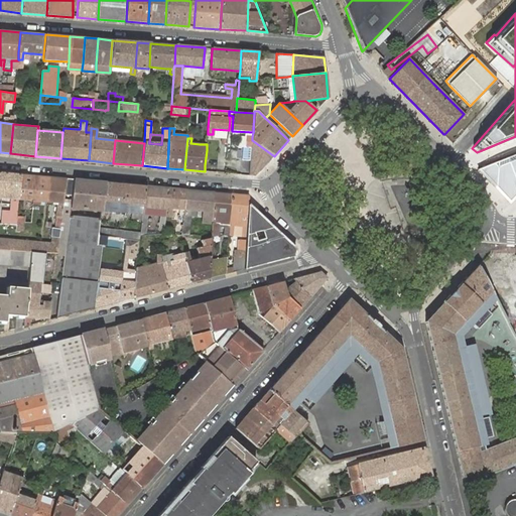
[(252,140),(250,175),(255,175),(274,156),(252,140)]
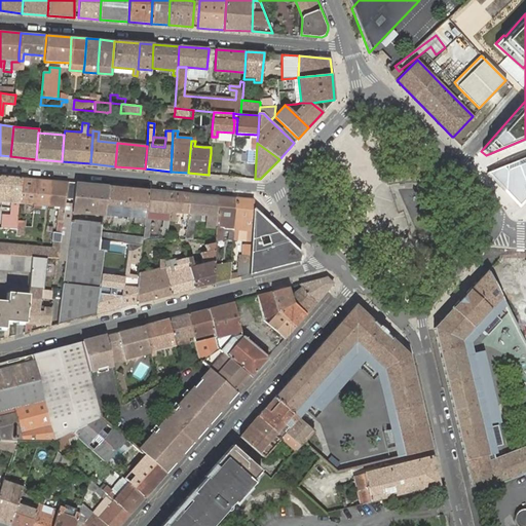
[(525,194),(525,157),(487,173),(509,195),(525,194)]
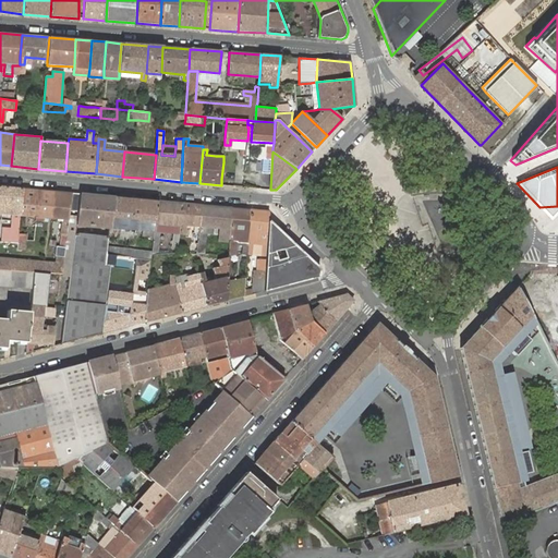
[(0,214),(12,215),(20,216),(23,189),(0,186),(0,214)]
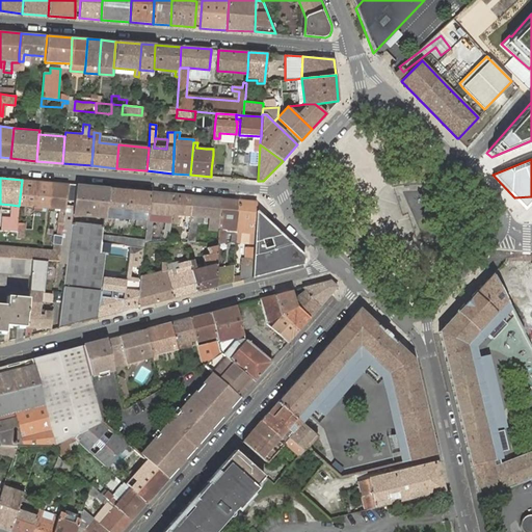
[(36,181),(22,180),(19,206),(34,207),(36,181)]
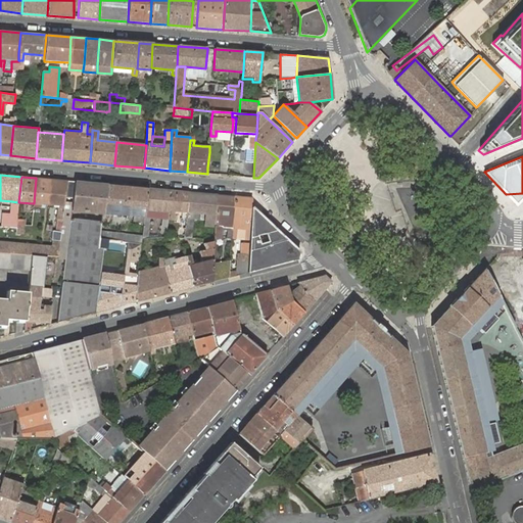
[(51,180),(36,178),(34,203),(48,204),(51,180)]
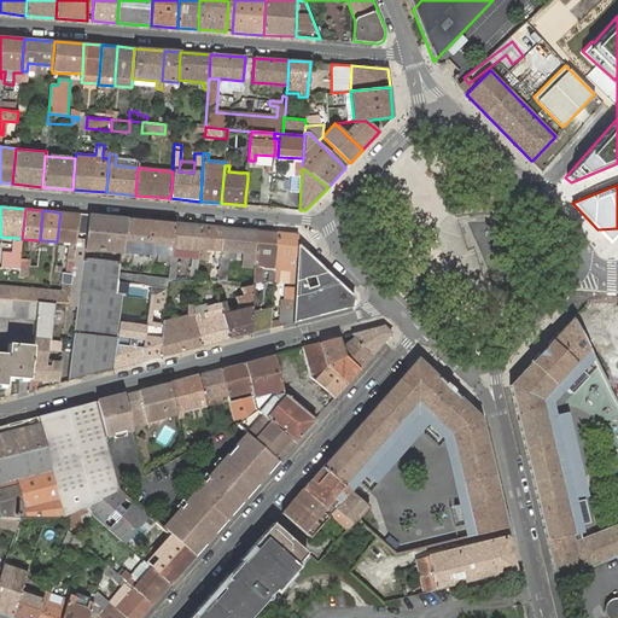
[(80,214),(60,213),(57,242),(69,243),(68,261),(66,275),(71,275),(80,214)]
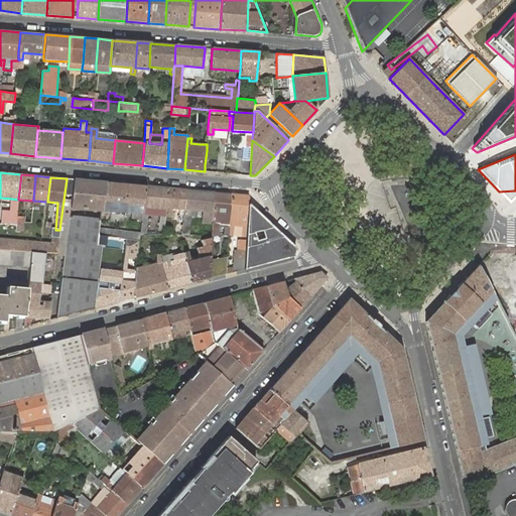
[(74,179),(67,178),(59,230),(58,245),(57,254),(60,254),(65,255),(70,217),(74,179)]
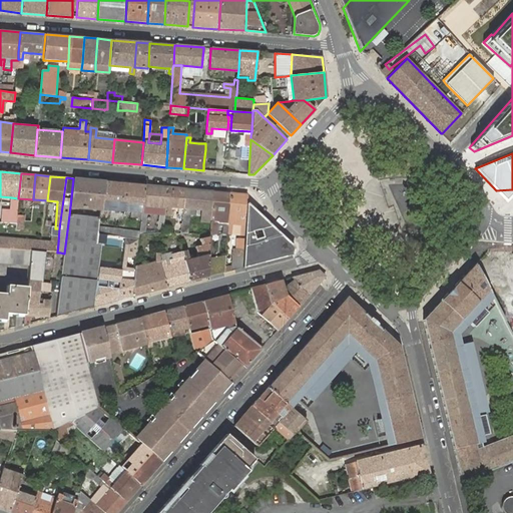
[(105,181),(73,178),(69,215),(99,219),(100,209),(105,181)]
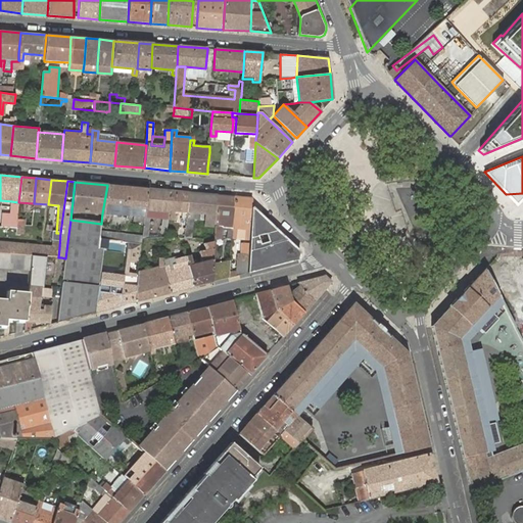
[(145,209),(148,188),(107,185),(102,214),(133,216),(144,217),(145,216),(145,209)]
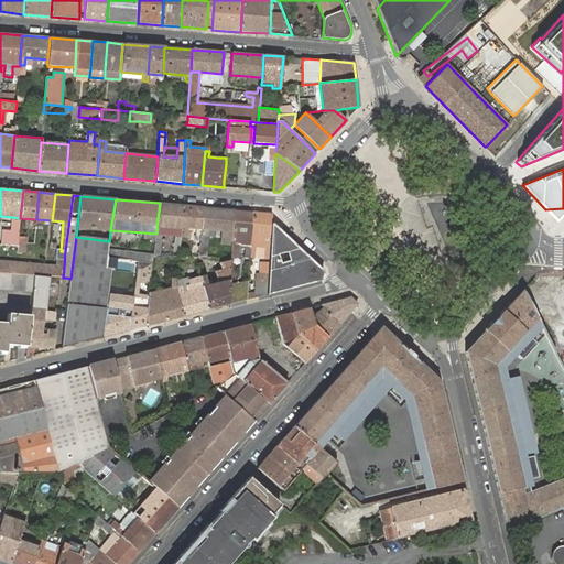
[(182,228),(184,205),(160,203),(156,226),(156,232),(155,234),(155,240),(160,240),(161,232),(159,232),(160,226),(182,228)]
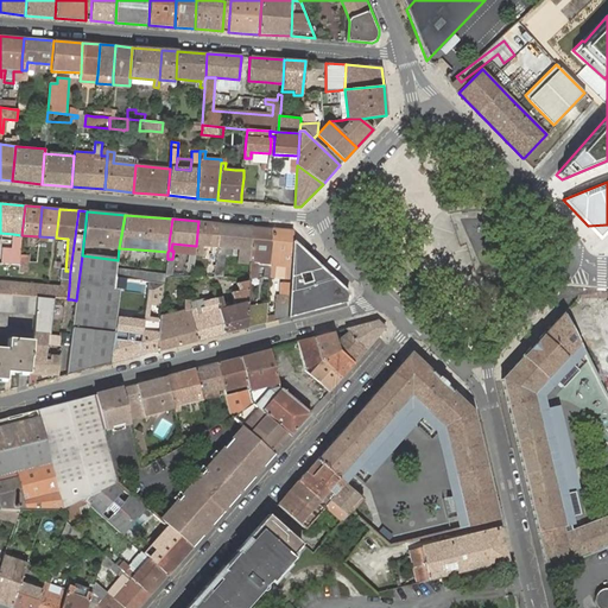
[(216,247),(219,223),(198,221),(196,246),(195,253),(202,254),(202,246),(211,246),(210,253),(209,253),(207,277),(214,278),(214,276),(216,247)]
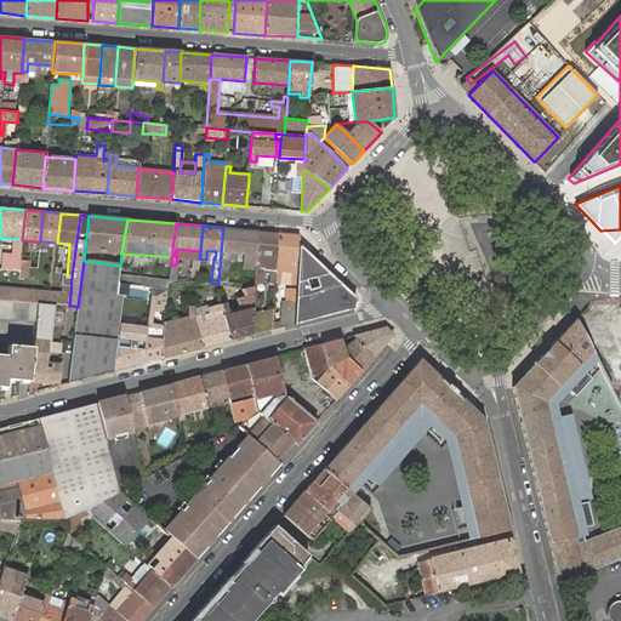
[(256,255),(257,232),(223,228),(221,252),(218,281),(227,283),(229,260),(224,260),(226,252),(244,254),(243,269),(255,271),(256,255)]
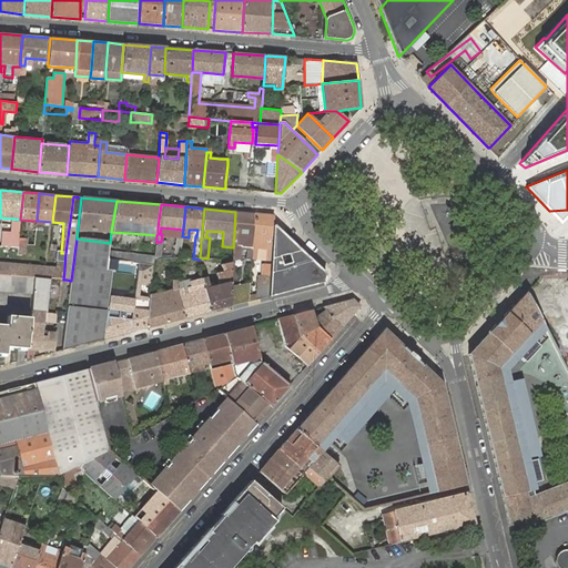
[(561,223),(567,215),(567,210),(549,211),(561,223)]
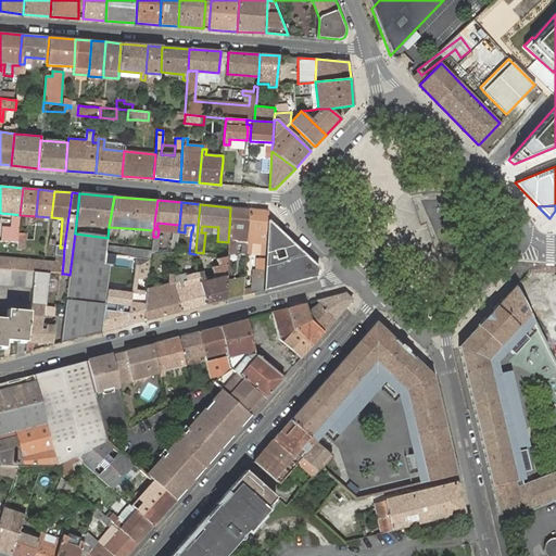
[(242,253),(247,253),(250,209),(230,207),(229,228),(228,242),(227,253),(236,253),(236,241),(242,242),(242,253)]
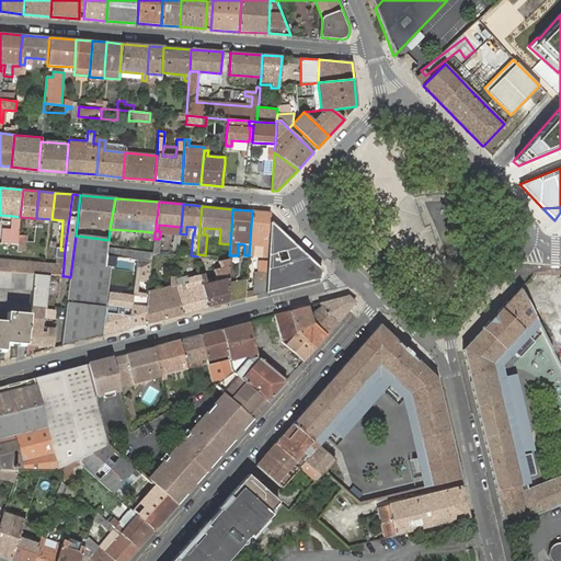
[(249,255),(268,256),(271,222),(271,215),(271,213),(252,210),(249,255)]
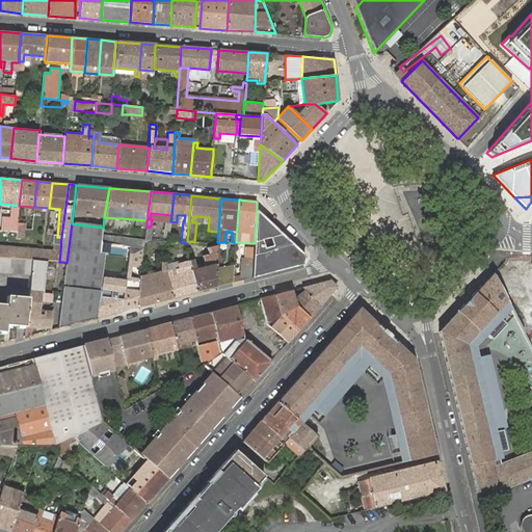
[(1,231),(17,233),(18,229),(18,223),(19,206),(11,205),(10,217),(2,217),(1,231)]
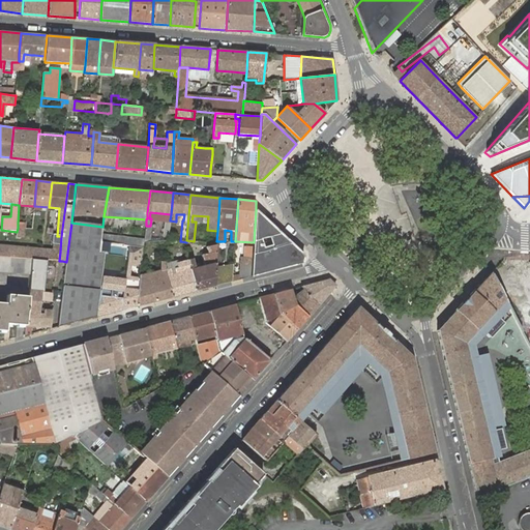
[(254,242),(253,254),(290,242),(258,212),(256,210),(254,242)]
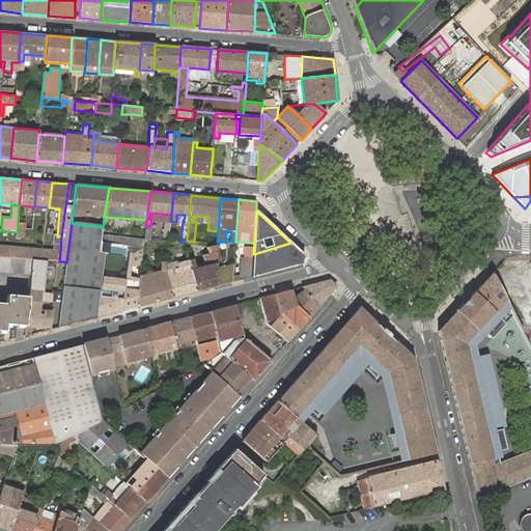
[(66,262),(59,327),(96,317),(99,297),(100,289),(102,277),(105,252),(100,252),(101,242),(102,234),(103,227),(72,223),(66,262)]
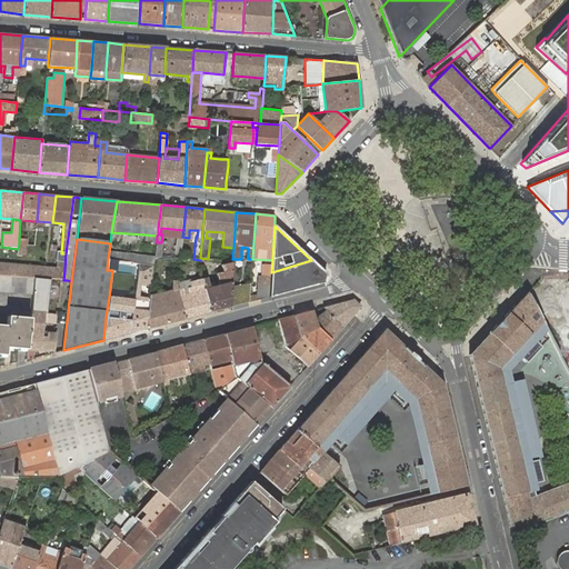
[(155,258),(109,251),(108,259),(118,261),(120,261),(132,262),(136,263),(139,263),(151,265),(153,266),(155,260),(155,258)]
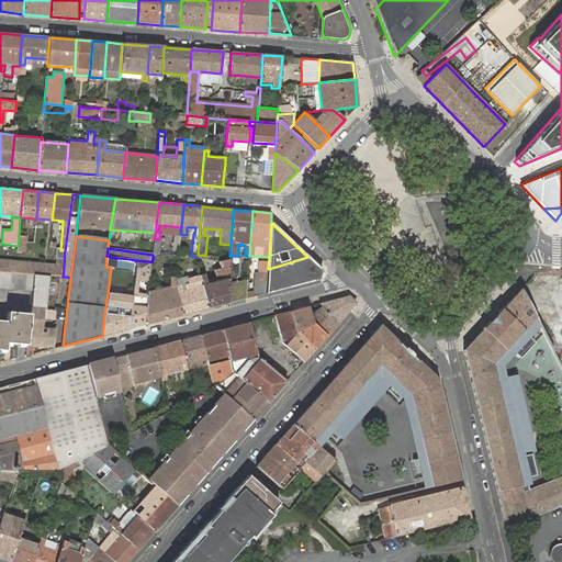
[(57,249),(55,266),(64,267),(65,250),(60,250),(57,249)]
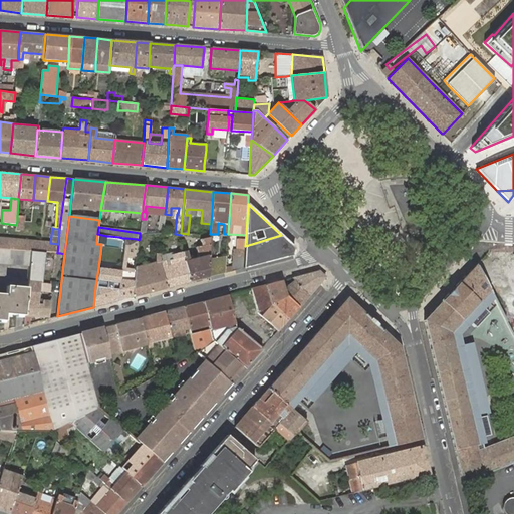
[(96,244),(101,244),(105,245),(106,236),(97,234),(96,244)]
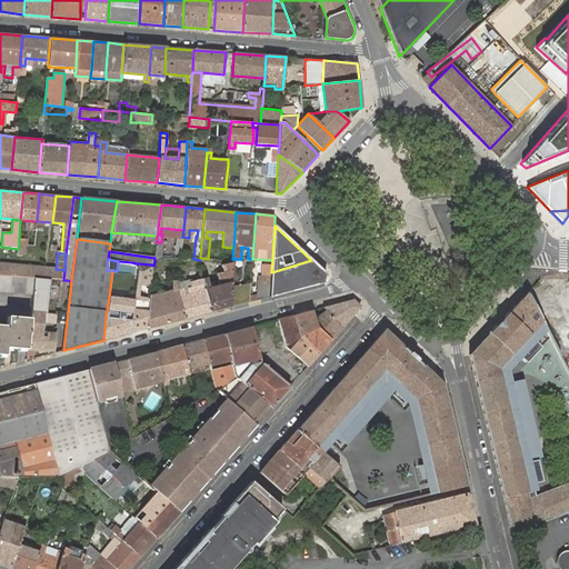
[(311,260),(271,272),(270,297),(325,282),(326,275),(311,260)]
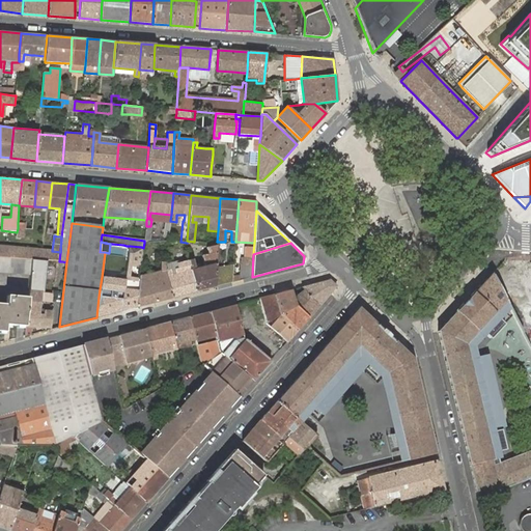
[(196,291),(215,286),(216,263),(217,245),(206,248),(208,254),(202,255),(205,267),(198,268),(196,269),(193,259),(189,260),(189,261),(196,291)]
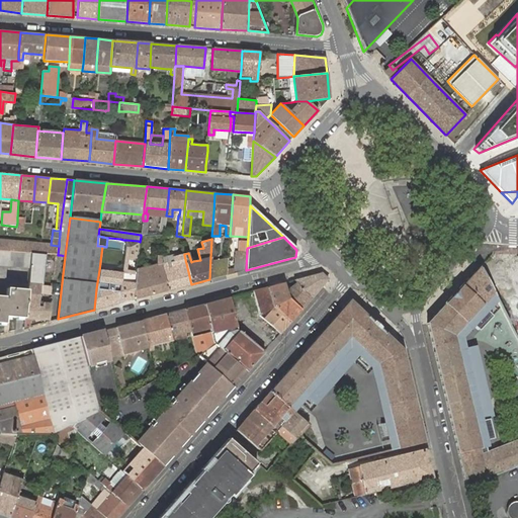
[(0,240),(0,250),(30,253),(46,254),(58,255),(59,246),(51,245),(0,240)]
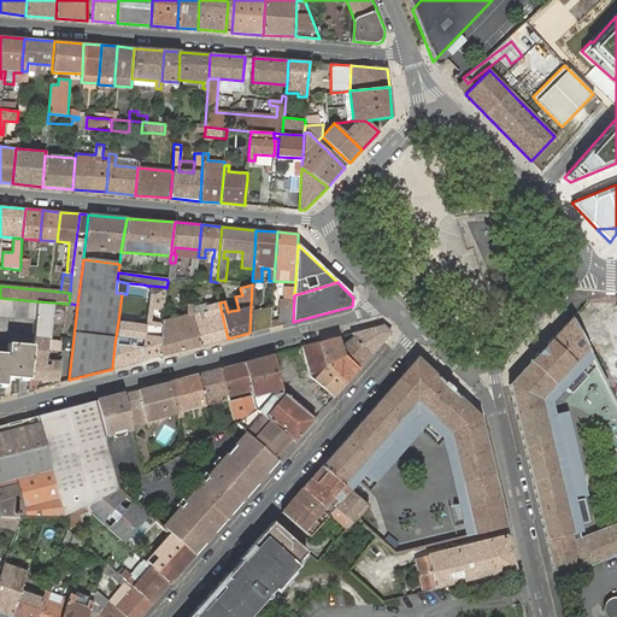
[(146,325),(162,328),(163,323),(152,322),(153,310),(164,311),(166,288),(164,287),(151,286),(146,325)]
